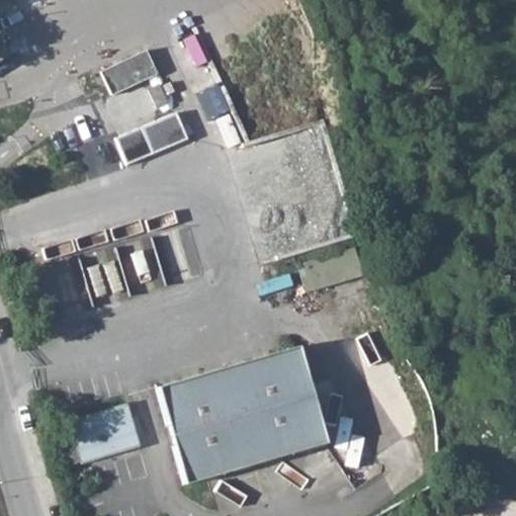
[(113,68),(124,94),(169,74),(158,49),(113,68)]
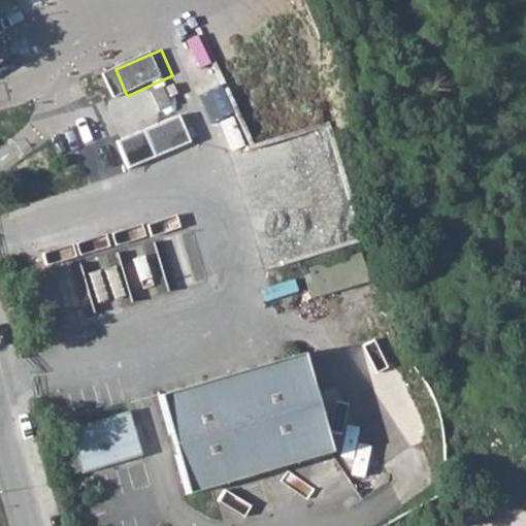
[(186,110),(151,126),(127,136),(140,166),(199,141),(186,110)]
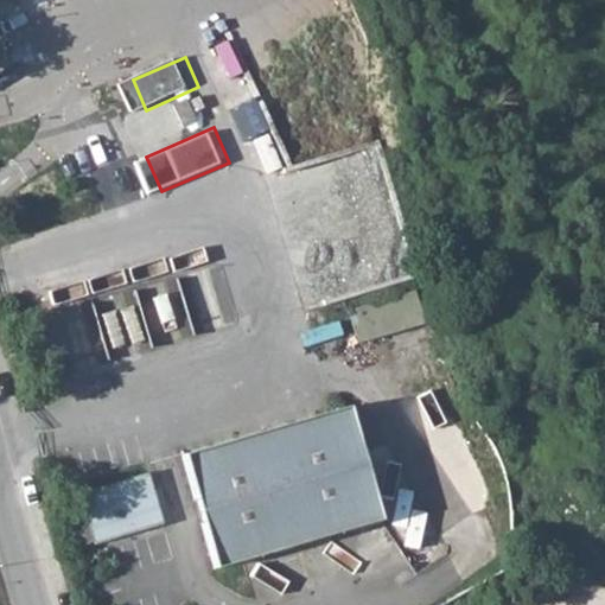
[(354,303),(360,338),(430,325),(422,290),(354,303)]
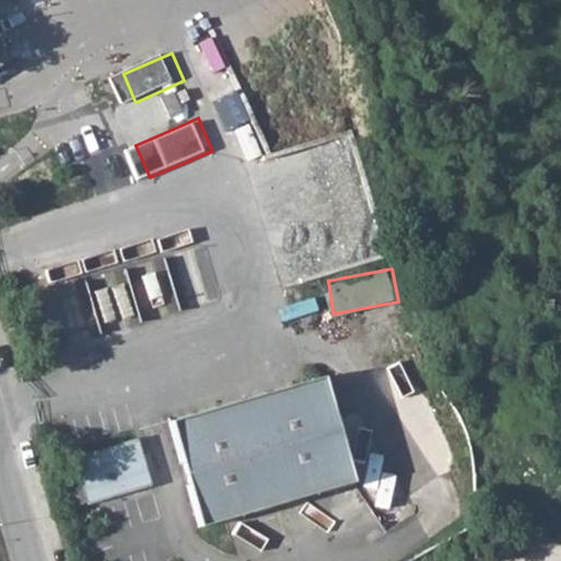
[(328,375),(176,419),(206,527),(359,481),(328,375)]
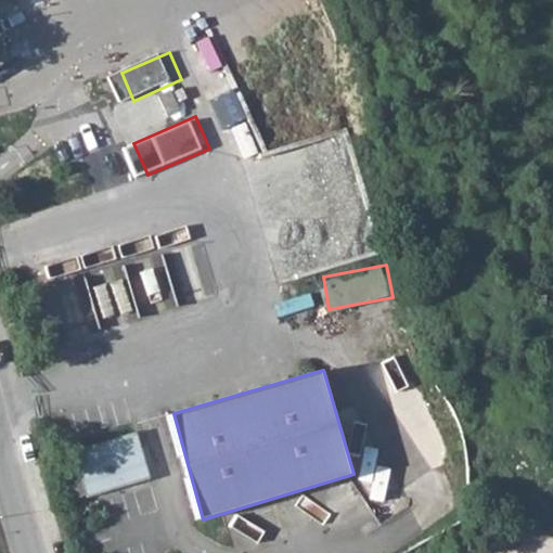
[(76,448),(91,494),(156,475),(141,427),(76,448)]
